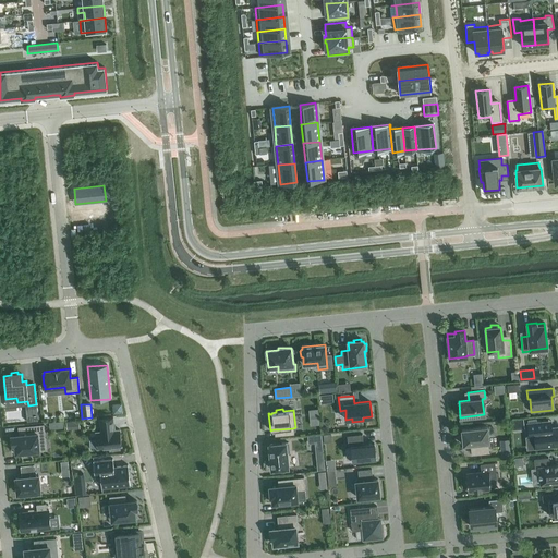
[(311,425),(318,424),(317,409),(308,410),(311,425)]
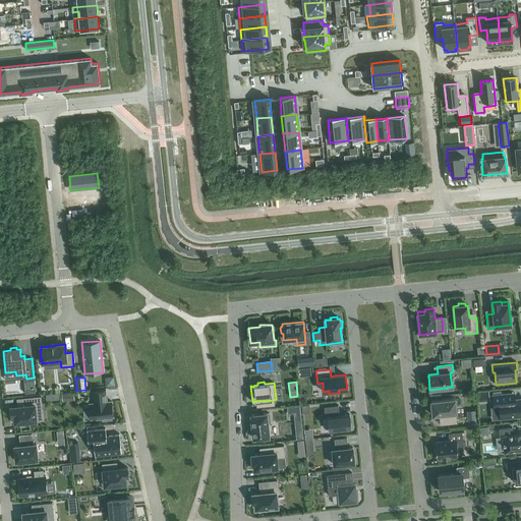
[(95,403),(90,404),(91,419),(103,418),(103,420),(112,419),(112,417),(113,417),(112,401),(107,402),(106,390),(93,392),(95,403)]
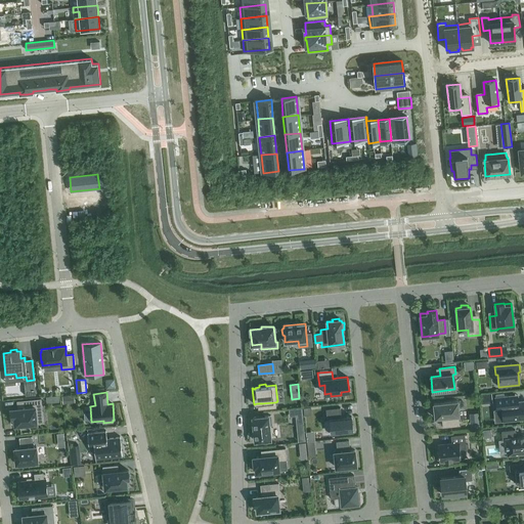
[(503,421),(523,419),(523,401),(518,402),(515,401),(514,395),(495,397),(496,411),(501,410),(503,421)]
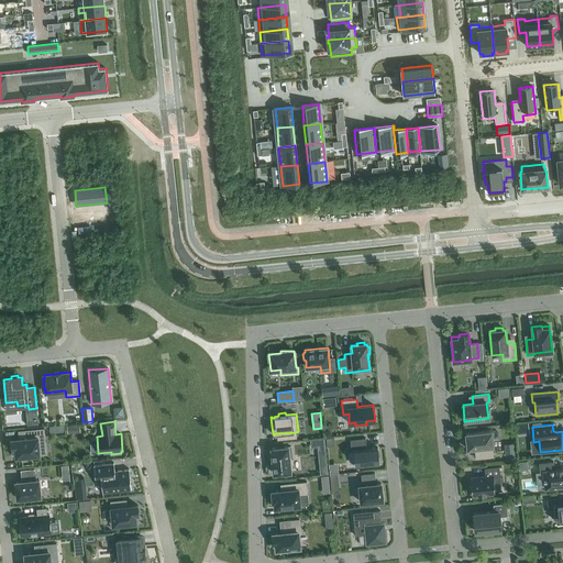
[(13,457),(40,455),(39,441),(45,441),(44,429),(21,431),(22,437),(20,439),(11,440),(12,449),(13,449),(13,457)]
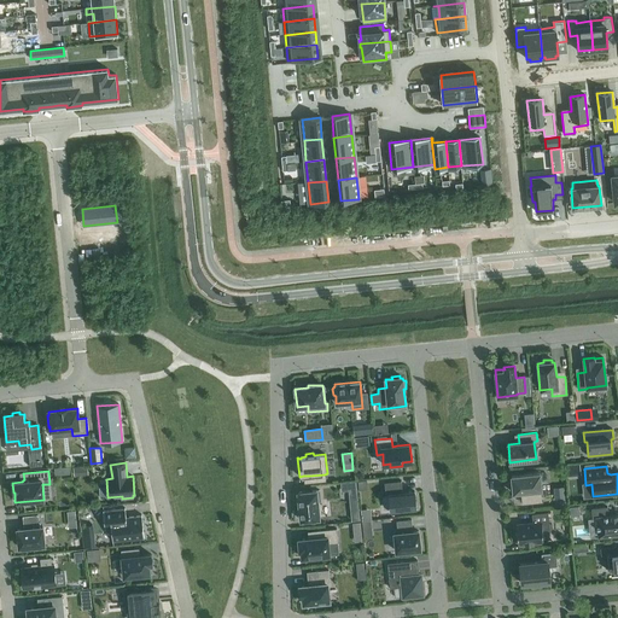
[(542,490),(540,473),(511,476),(512,483),(509,483),(511,490),(512,490),(513,493),(523,491),(524,503),(542,502),(541,490),(542,490)]
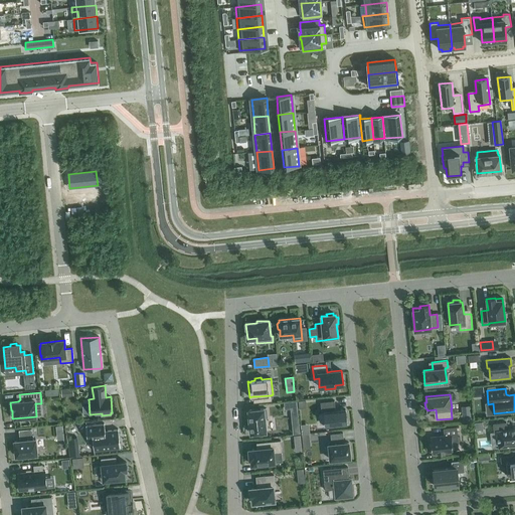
[(306,400),(298,401),(299,408),(307,407),(306,400)]
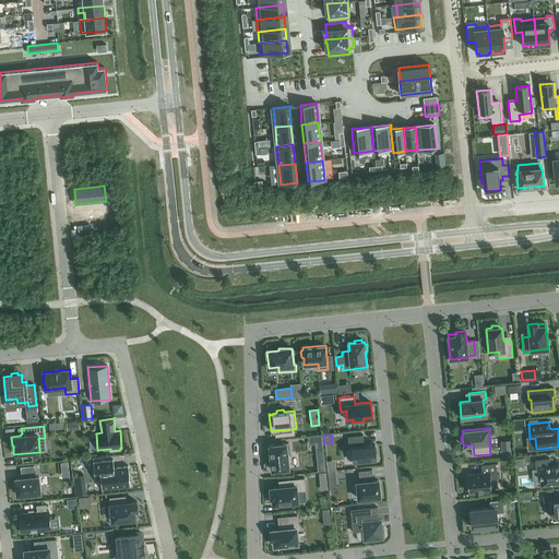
[(363,435),(347,437),(348,448),(352,448),(354,462),(377,460),(375,444),(364,445),(363,435)]
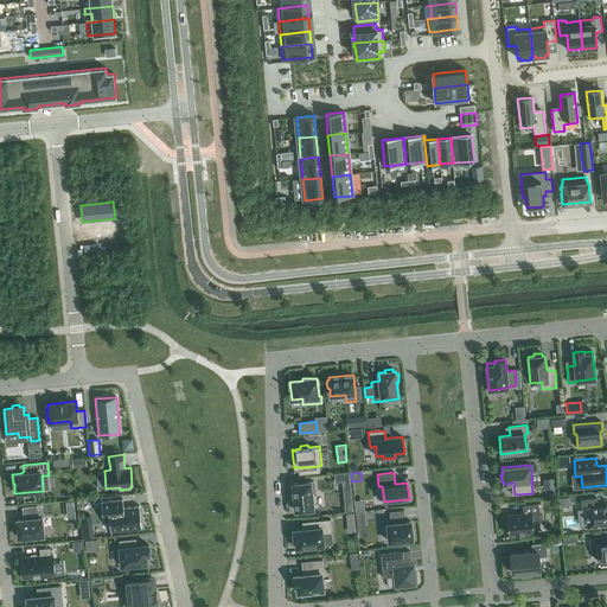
[(350,473),(334,474),(336,483),(343,481),(350,481),(350,473)]
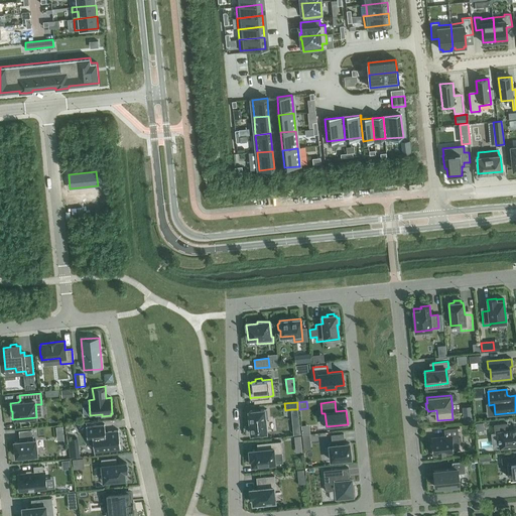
[(266,409),(249,411),(251,434),(266,432),(265,418),(267,418),(266,409)]
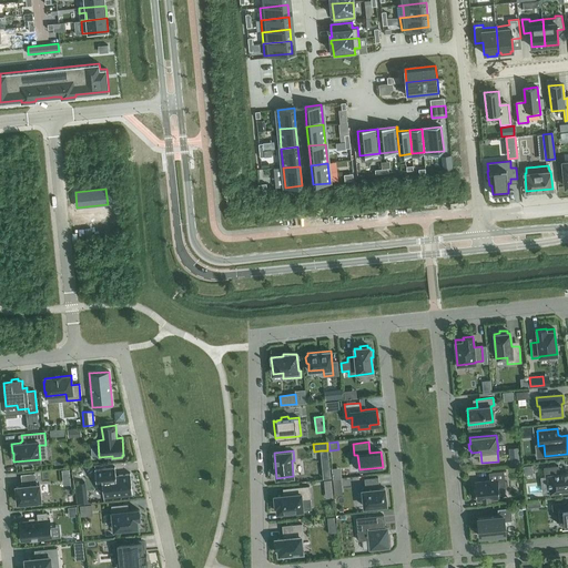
[(531,465),(523,466),(524,475),(533,474),(531,465)]
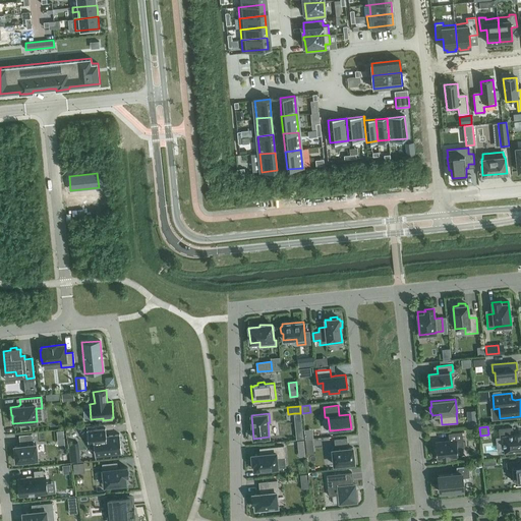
[(505,453),(520,450),(520,433),(513,436),(512,427),(499,428),(500,438),(503,437),(505,453)]
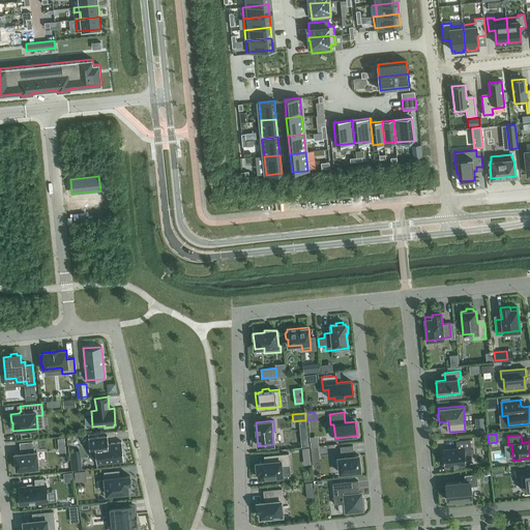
[(107,437),(88,438),(90,452),(95,452),(96,464),(123,461),(121,442),(108,444),(107,437)]
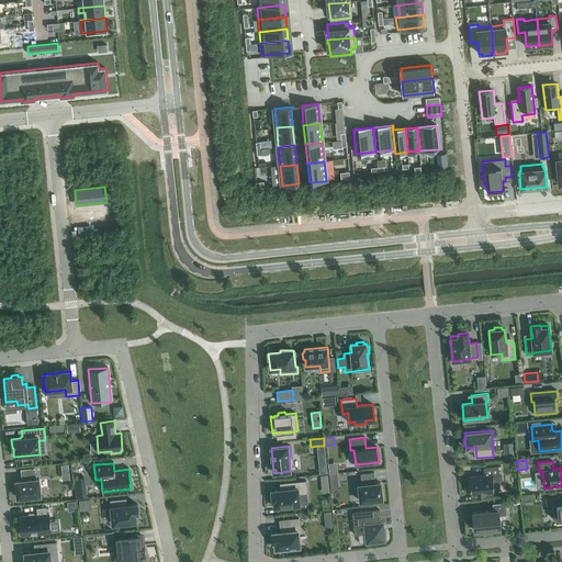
[(494,493),(493,482),(499,481),(498,467),(484,468),(485,475),(469,478),(471,496),(494,493)]
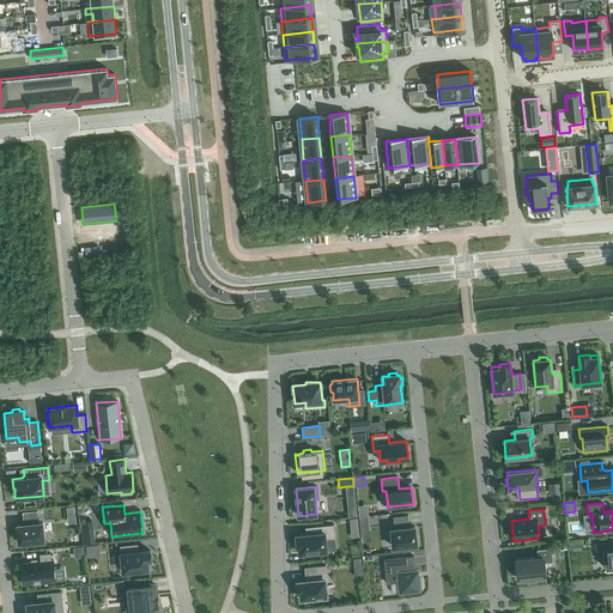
[(17,526),(19,544),(44,541),(42,523),(38,523),(37,511),(23,513),(24,521),(25,521),(26,525),(17,526)]
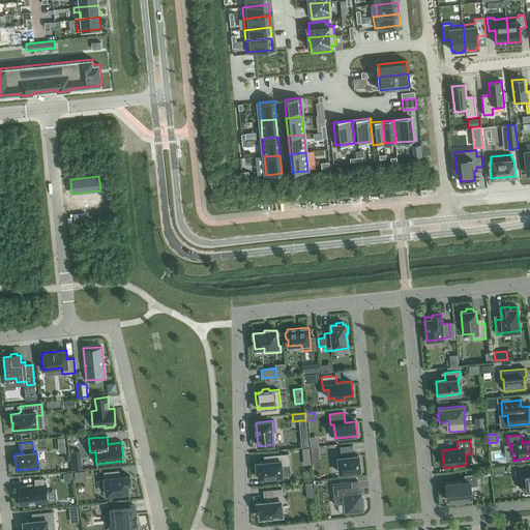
[(360,471),(358,455),(352,457),(352,452),(353,452),(352,445),(341,447),(342,458),(339,458),(340,473),(360,471)]
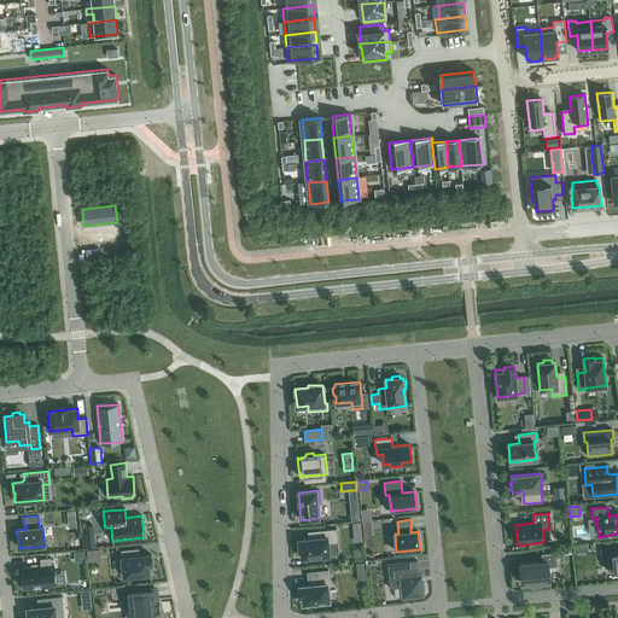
[(371,520),(362,522),(363,531),(372,531),(371,520)]
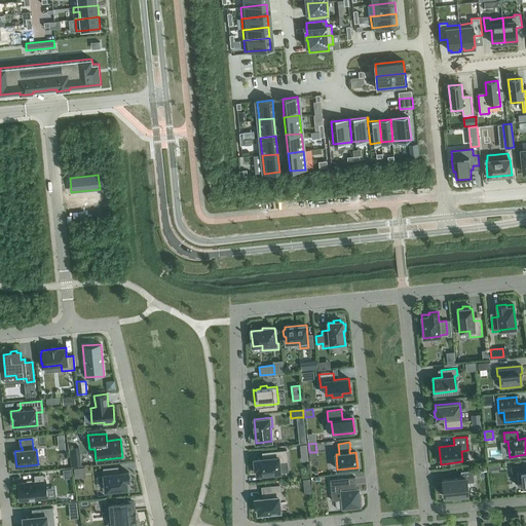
[(280,473),(279,462),(288,461),(287,450),(264,452),(265,458),(254,459),(255,470),(256,470),(257,475),(262,474),(263,477),(272,476),(272,474),(280,473)]
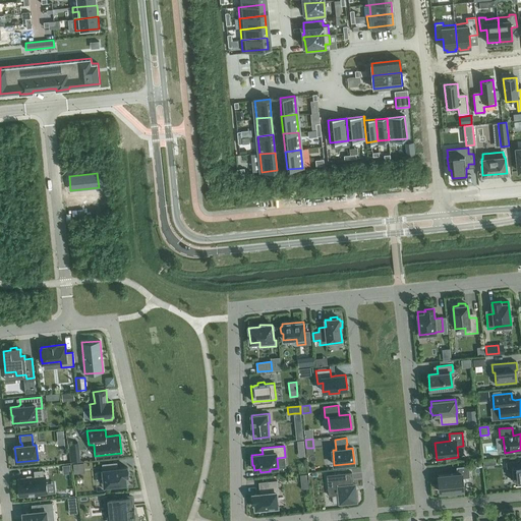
[(520,466),(520,467),(519,460),(506,462),(507,468),(512,467),(513,479),(515,479),(515,483),(518,483),(518,485),(520,484),(520,466)]
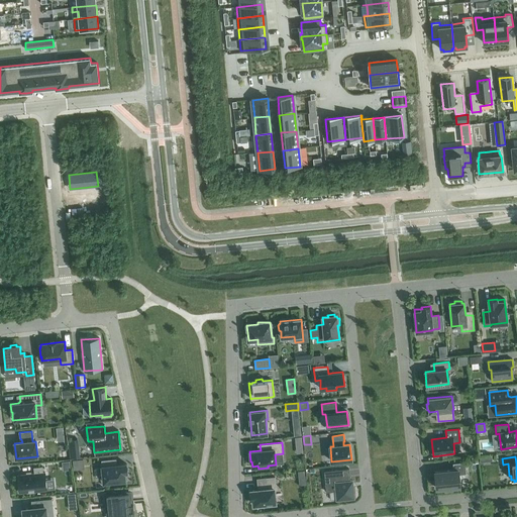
[(101,460),(103,483),(113,482),(113,484),(124,483),(124,480),(127,480),(126,473),(127,472),(126,463),(116,464),(116,458),(101,460)]
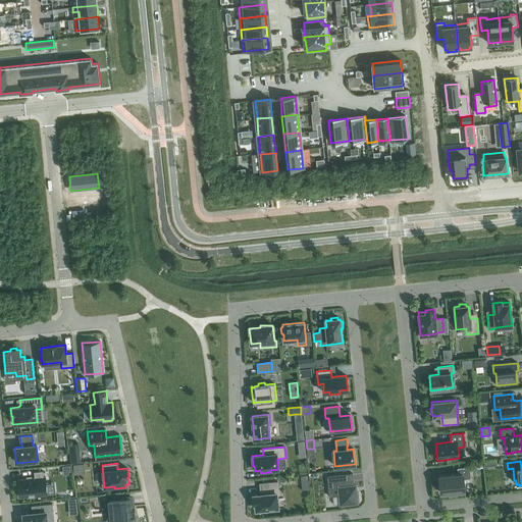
[(440,493),(450,492),(450,493),(456,493),(456,491),(464,491),(463,479),(471,478),(470,467),(458,468),(458,475),(439,477),(440,493)]
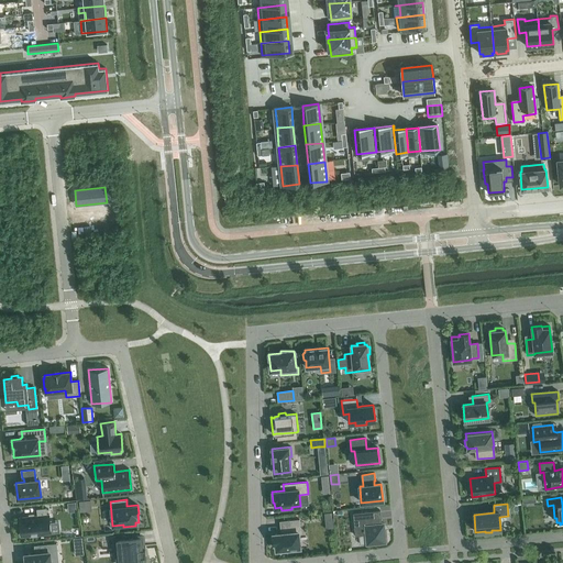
[(48,515),(47,515),(46,508),(36,509),(37,516),(19,518),(21,537),(51,533),(48,515)]
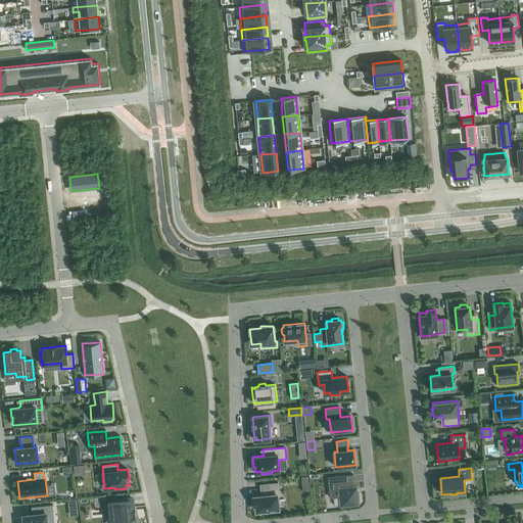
[(353,474),(328,477),(330,497),(339,496),(340,506),(359,504),(358,493),(354,493),(354,486),(353,474)]
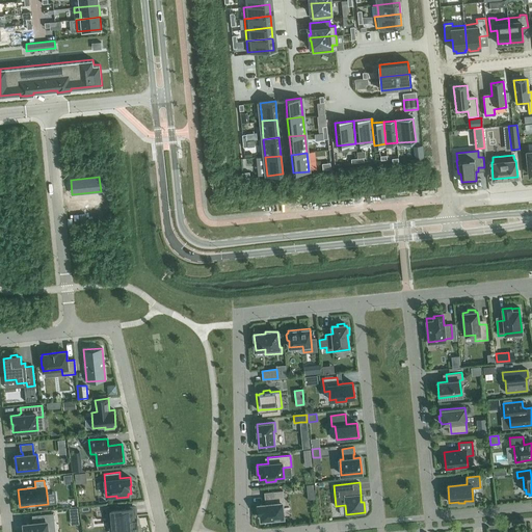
[(265,493),(265,501),(267,501),(267,504),(266,504),(258,505),(259,513),(261,513),(261,520),(283,516),(282,503),(284,503),(283,490),(265,493)]
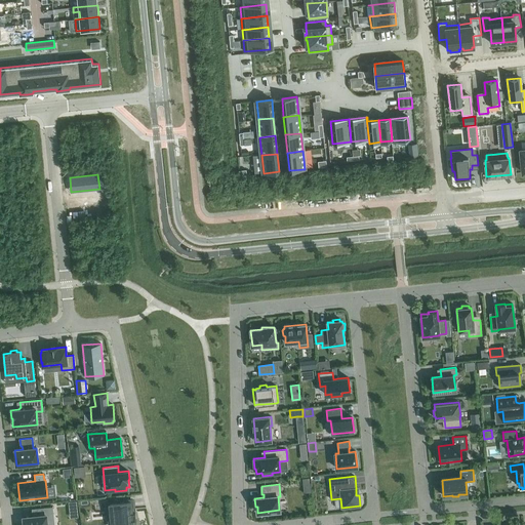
[(135,524),(135,519),(135,512),(132,512),(131,499),(107,502),(108,511),(110,511),(111,522),(115,522),(115,524),(135,524)]
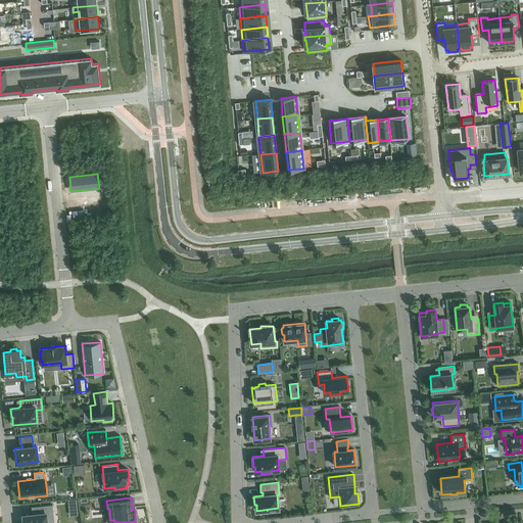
[(46,522),(47,521),(50,521),(49,514),(53,513),(52,505),(37,507),(38,514),(24,515),(25,522),(22,522),(21,522),(46,522)]
